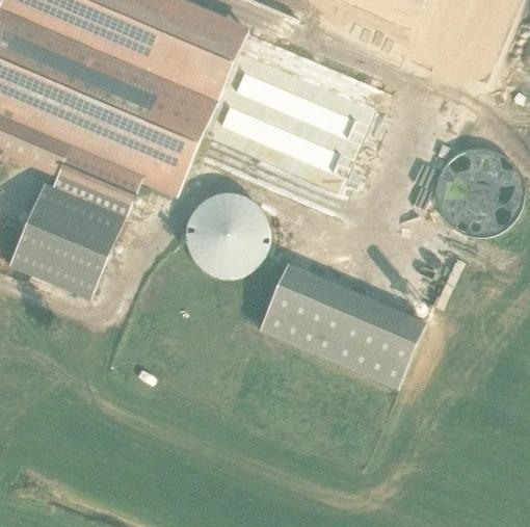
[(89,298),(140,182),(176,196),(248,26),(187,0),(0,0),(0,151),(57,176),(53,185),(43,181),(8,265),(40,278),(89,298)]
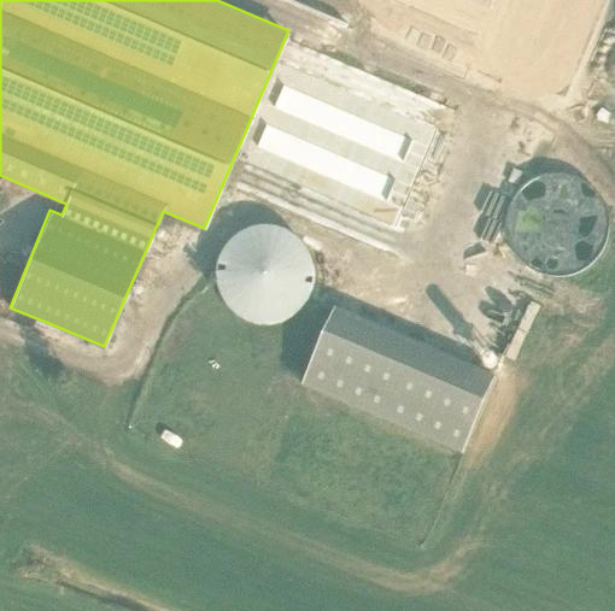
[(454,0),(551,35),(560,12),(525,0),(454,0)]
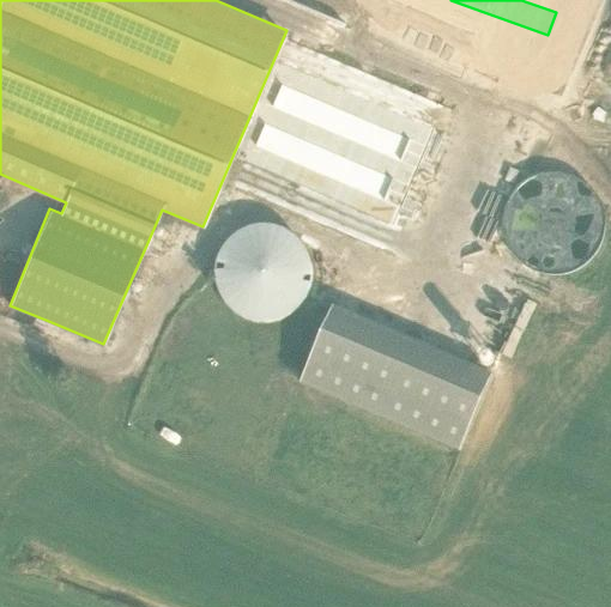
[(455,71),(463,42),(411,28),(403,58),(455,71)]
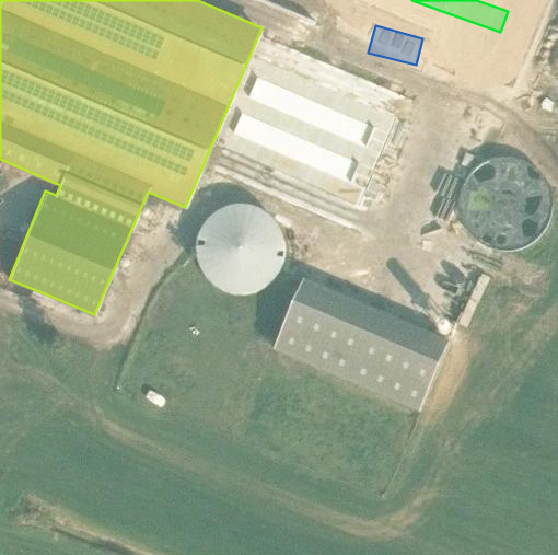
[(463,43),(430,66),(438,78),(471,55),(463,43)]
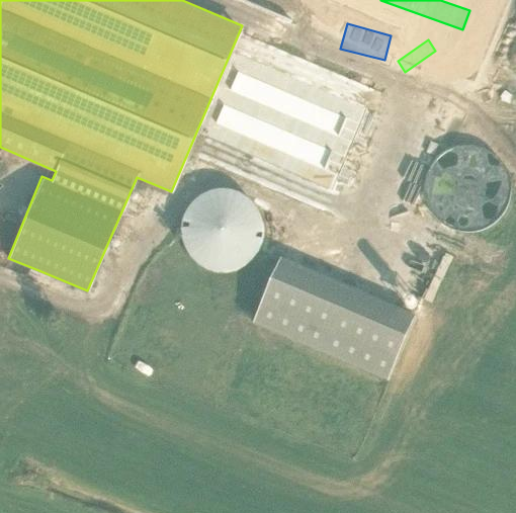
[(381,117),(388,99),(305,71),(291,107),(422,153),(429,135),(381,117)]
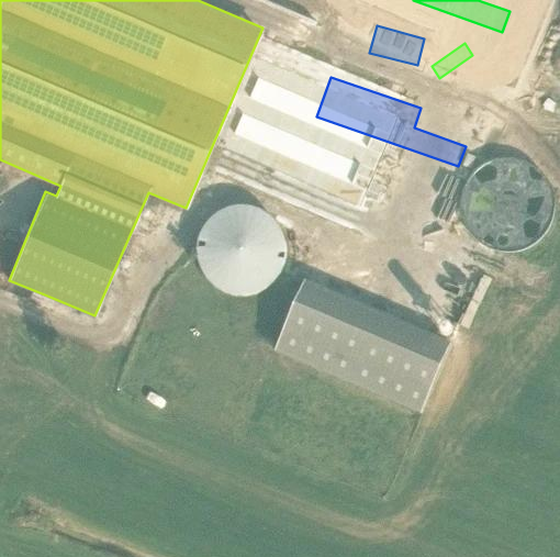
[(268,175),(275,196),(286,192),(279,170),(268,175)]
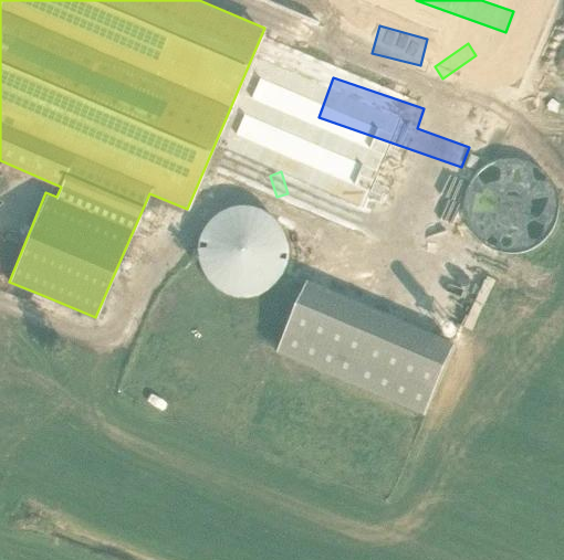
[(237,293),(241,294),(247,293),(251,293),(257,291),(262,288),(267,285),(272,282),(275,277),(280,272),(282,266),(284,261),(285,254),(286,249),(285,243),(284,238),(283,232),(281,228),(279,223),(275,220),(272,215),(268,212),(262,209),(257,207),(251,205),(244,204),(238,204),(232,205),(226,207),(220,209),(216,212),(211,215),(208,220),(205,223),(202,228),(200,232),(198,238),(197,243),(197,249),(197,254),(198,261),(200,266),(204,272),(207,277),(211,282),(216,285),(221,288),(227,291),(231,292),(237,293)]
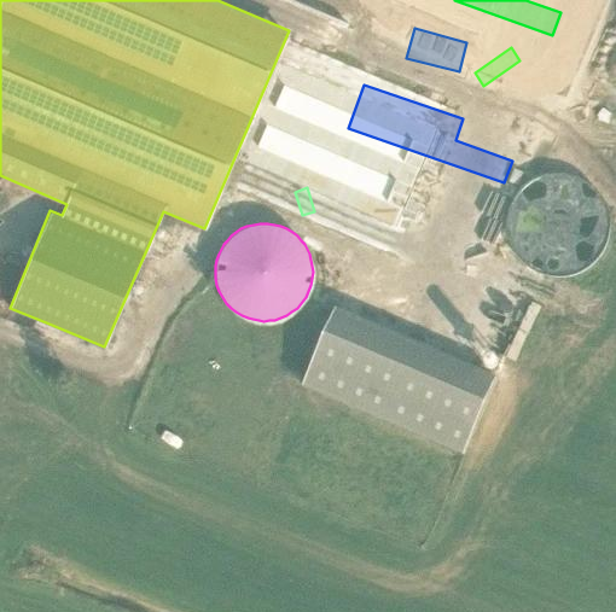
[(333,304),(300,383),(463,452),(495,373),(333,304)]
